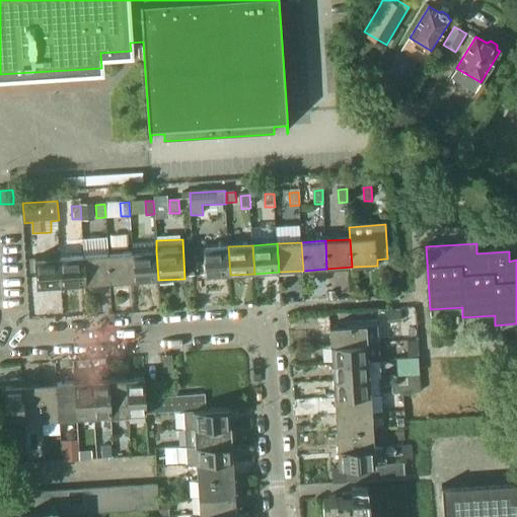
[(206,277),(230,275),(228,246),(204,248),(206,277)]
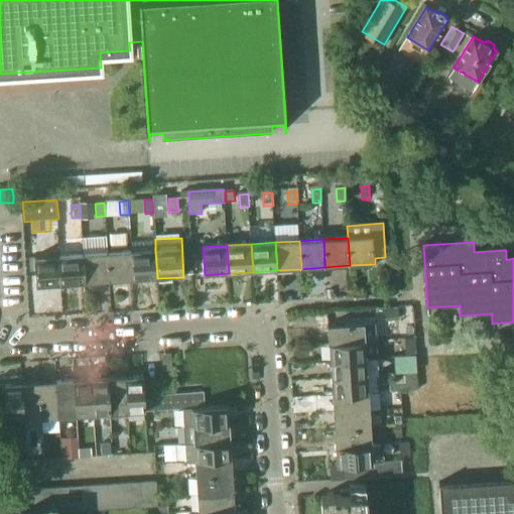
[(155,250),(131,252),(133,280),(157,278),(155,250)]
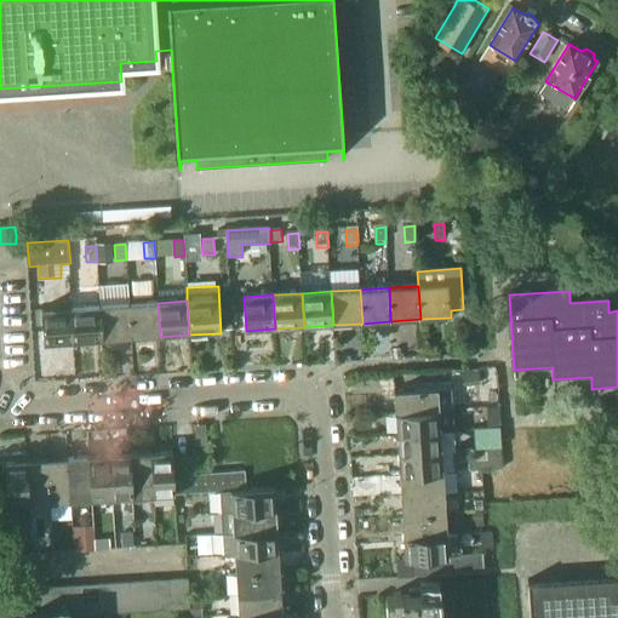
[(158,303),(130,304),(131,338),(160,337),(158,303)]
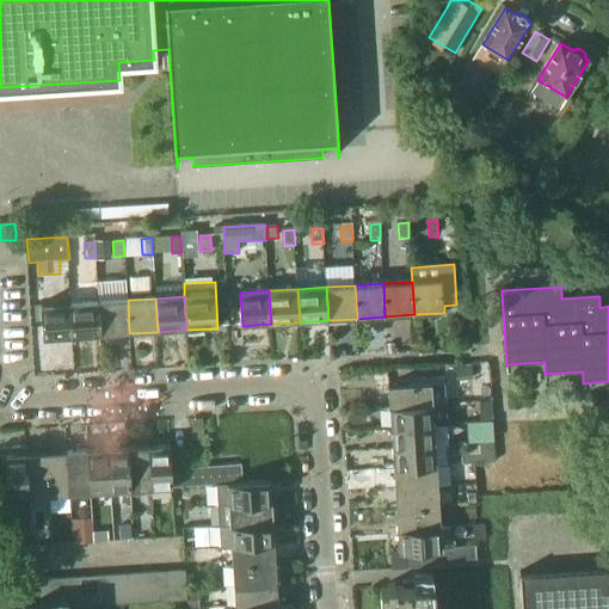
[(128,300),(99,302),(100,336),(129,333),(128,300)]
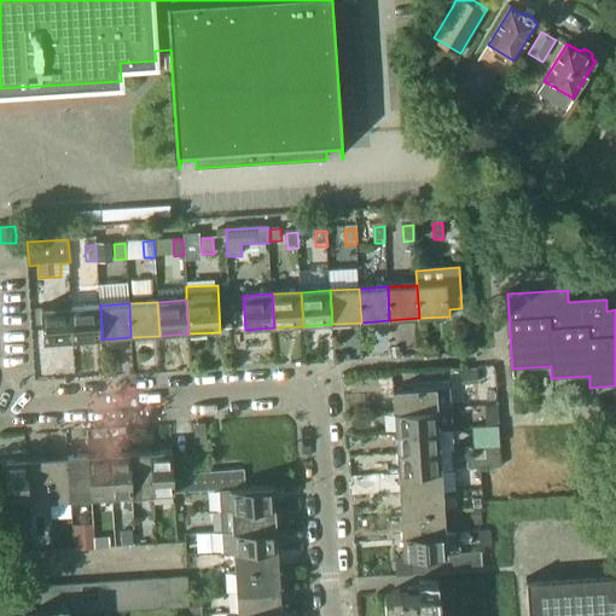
[(100,306),(71,308),(74,341),(102,340),(100,306)]
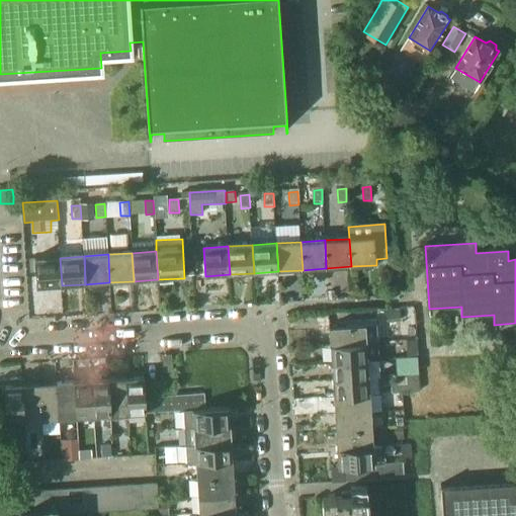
[(37,287),(62,285),(60,258),(35,259),(37,287)]
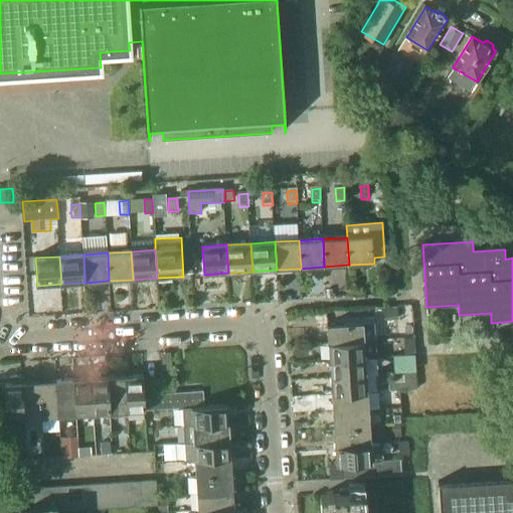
[(364,324),(328,326),(329,344),(377,341),(376,323),(364,324)]
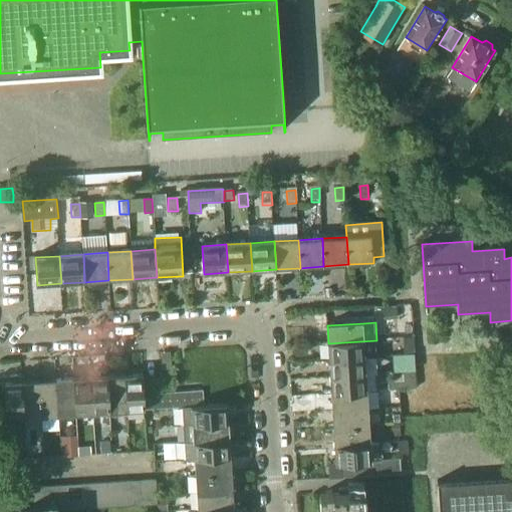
[(405,353),(396,353),(396,371),(417,371),(416,337),(404,337),(405,353)]
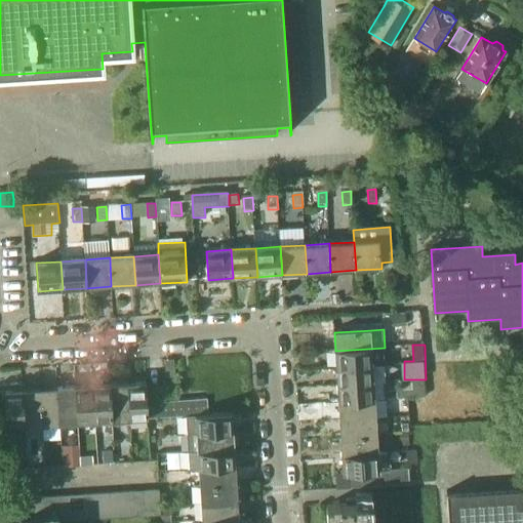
[(385,348),(335,351),(336,368),(373,365),(386,365),(385,348)]
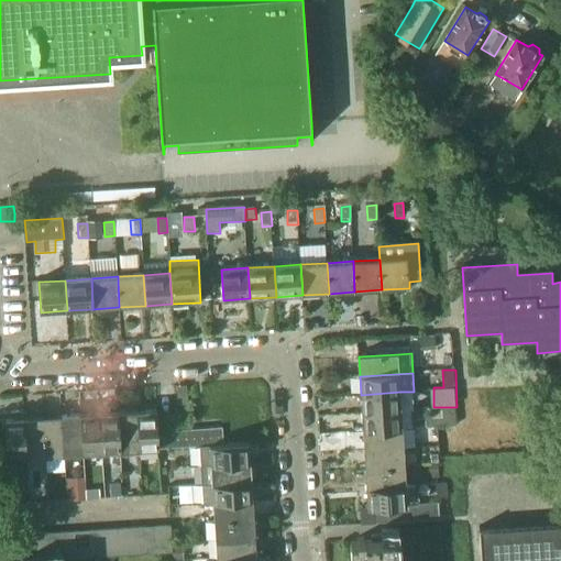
[(400,392),(361,395),(362,414),(402,410),(411,410),(415,409),(414,392),(400,392)]
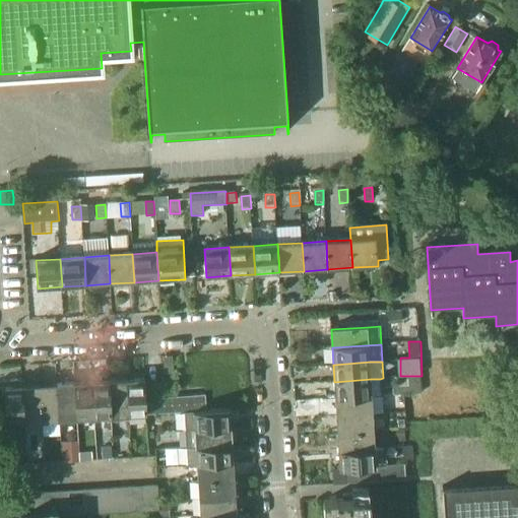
[(145,379),(128,380),(130,416),(147,415),(146,400),(145,379)]
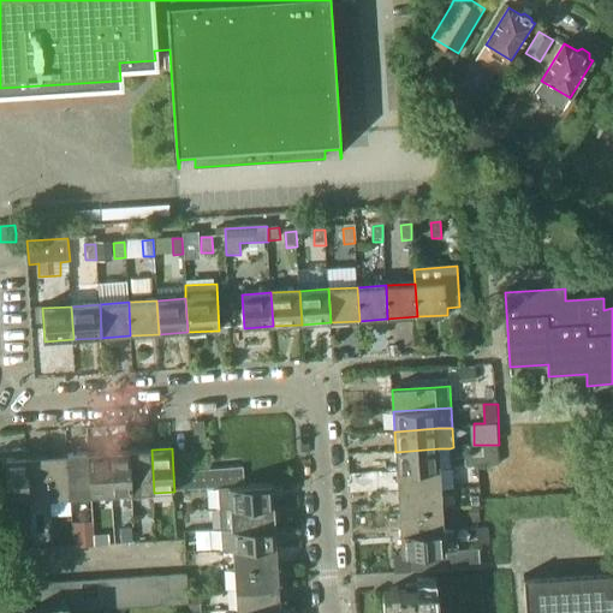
[(439,448),(396,452),(397,472),(440,469),(451,469),(450,448),(439,448)]
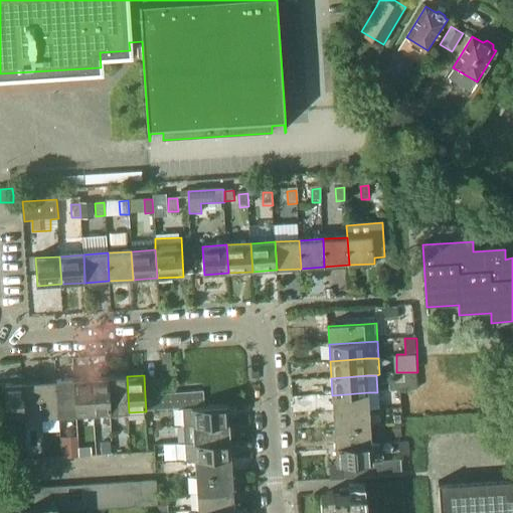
[(27,419),(25,383),(24,376),(12,377),(13,383),(5,384),(7,420),(27,419)]
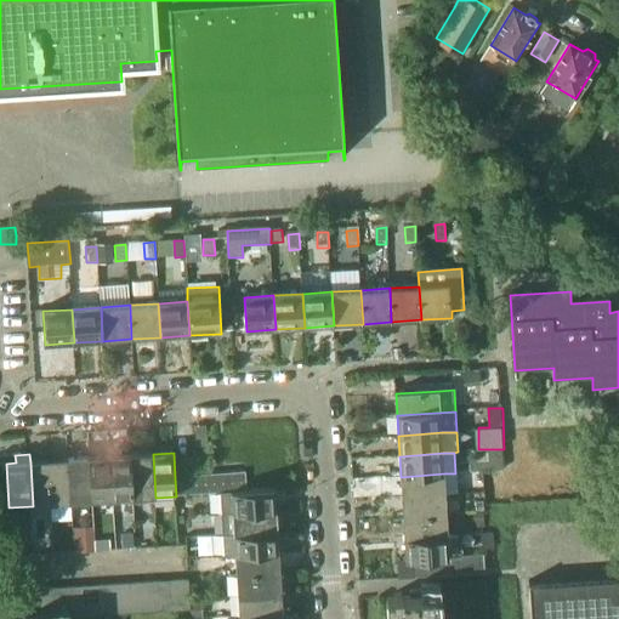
[(153,454),(132,455),(135,499),(155,498),(153,454)]
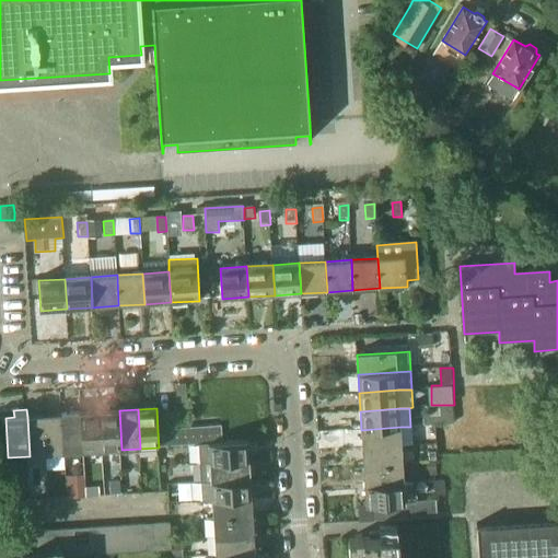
[(119,410),(102,411),(105,451),(121,450),(119,410)]
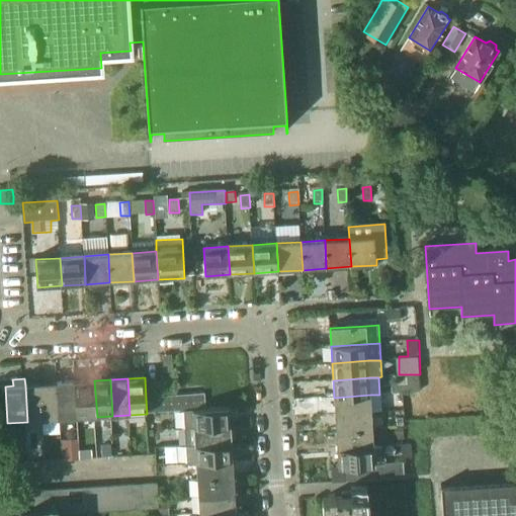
[(94,380),(79,381),(81,418),(97,417),(94,380)]
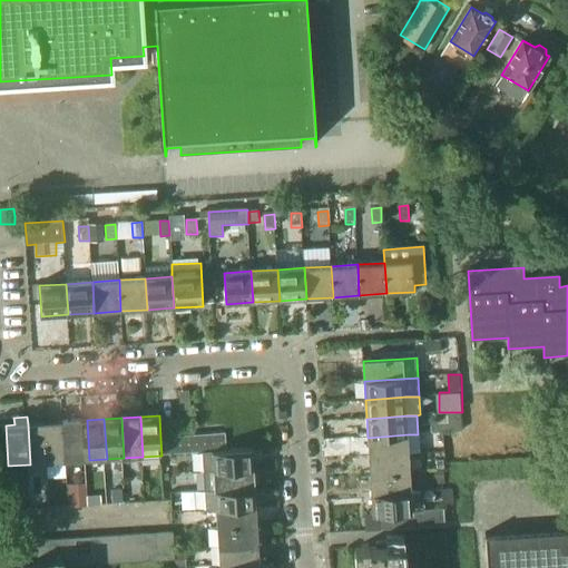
[(87,420),(66,421),(68,461),(89,460),(87,420)]
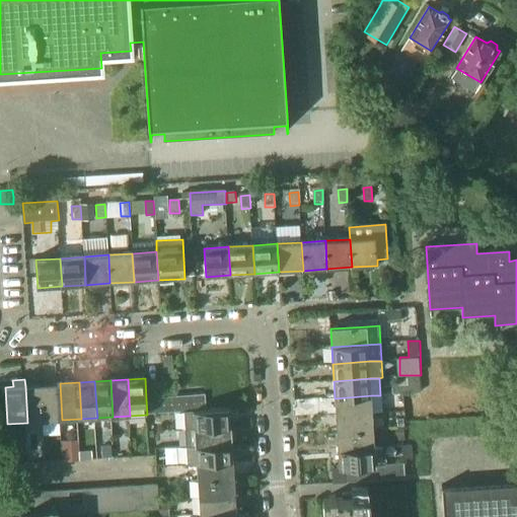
[(60,383),(44,384),(46,421),(62,420),(60,383)]
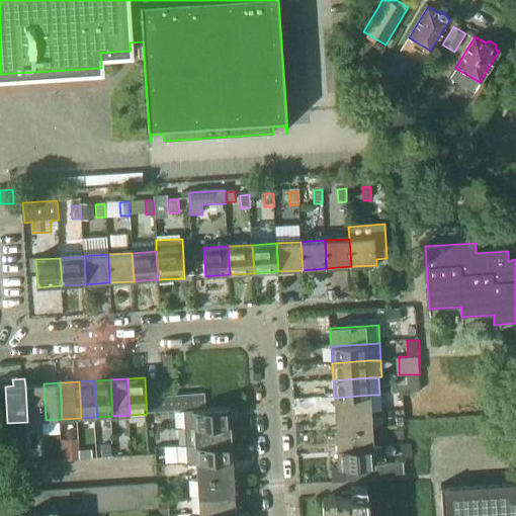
[(44,383),(25,385),(27,422),(46,420),(44,383)]
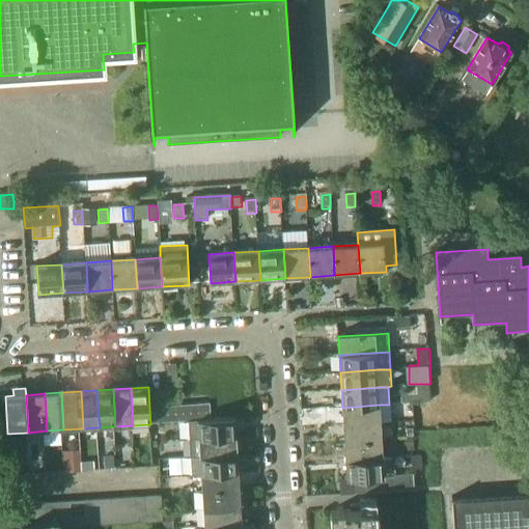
[(211,405),(202,406),(203,420),(212,420),(211,405)]
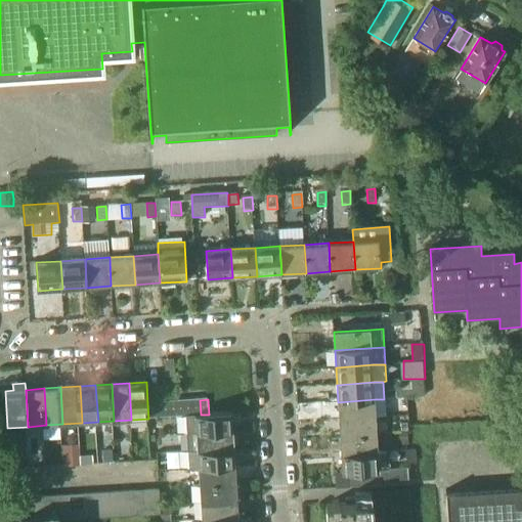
[(375,399),(338,402),(340,420),(377,417),(375,399)]
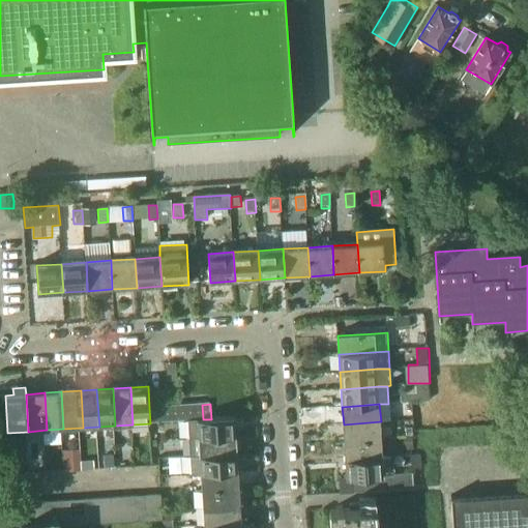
[(194,405),(185,405),(186,420),(195,420),(194,405)]
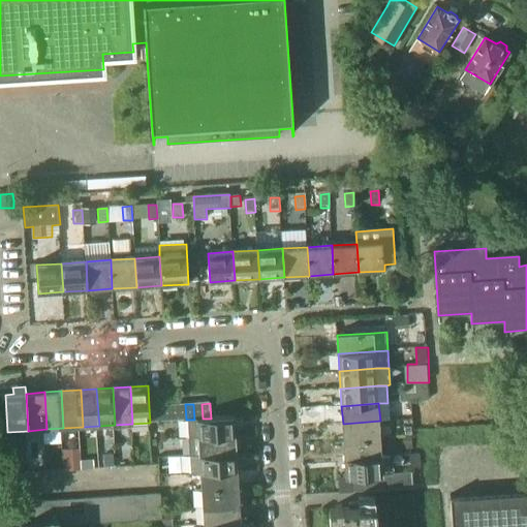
[(202,404),(193,404),(194,420),(197,420),(203,419),(202,404)]
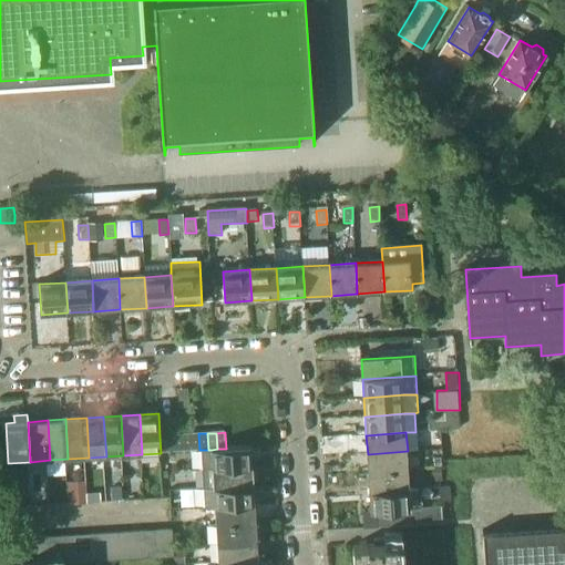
[(183,434),(175,435),(176,452),(184,451),(183,434)]
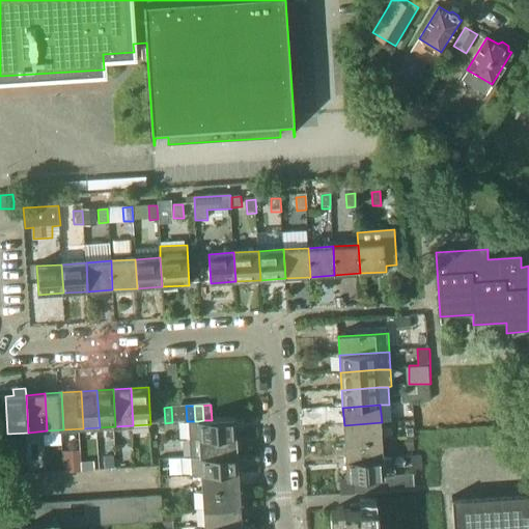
[(178,407),(171,407),(172,422),(179,422),(178,407)]
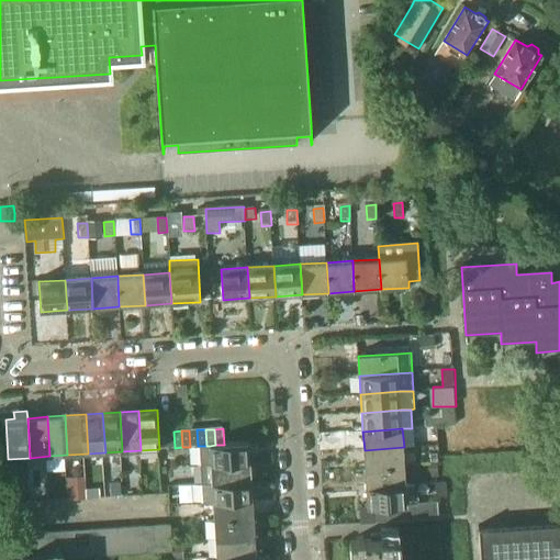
[(168,463),(166,432),(158,433),(159,449),(161,449),(163,463),(168,463)]
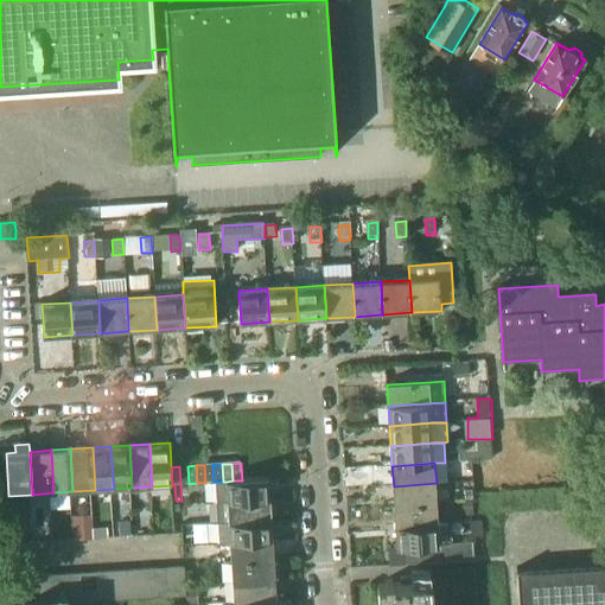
[(189,484),(188,466),(179,466),(182,501),(186,500),(185,484),(189,484)]
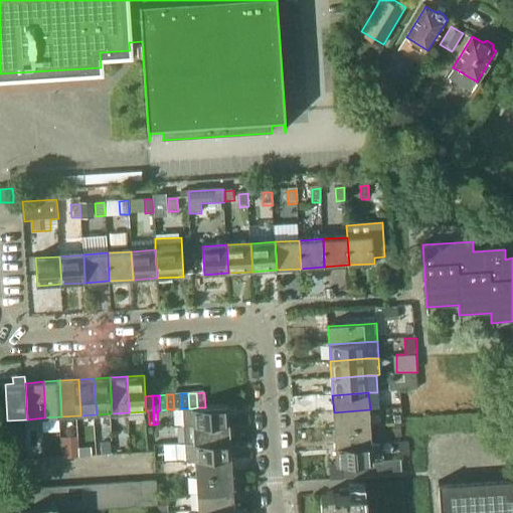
[(228,405),(205,407),(197,407),(192,408),(193,428),(229,424),(228,405)]
